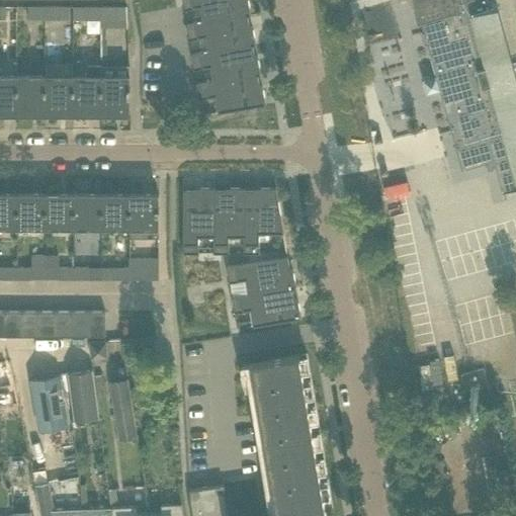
[(248,17),(246,2),(243,2),(242,0),(179,0),(181,9),(181,11),(197,8),(199,23),(200,24),(245,16),(245,17),(248,17)]
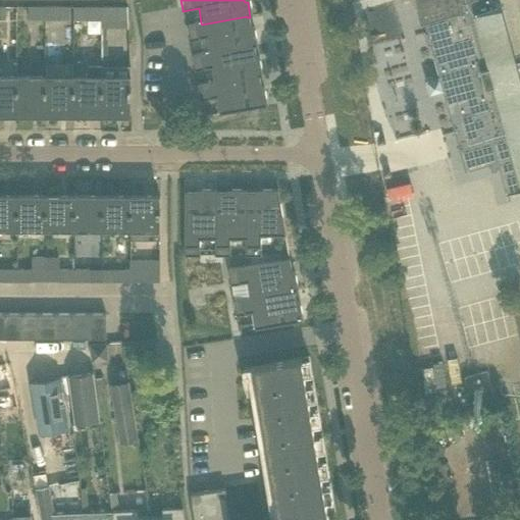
[(411,0),(414,11),(418,10),(422,24),(464,13),(463,8),(471,5),(470,2),(477,0),(411,0)]
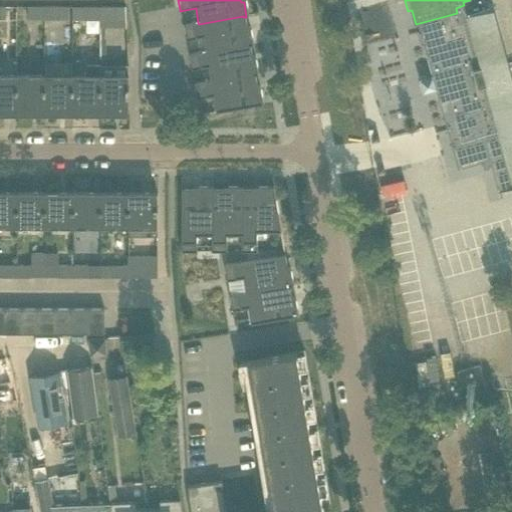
[(511,188),(511,101),(505,74),(511,72),(511,62),(502,66),(487,10),(485,10),(482,0),(470,0),(463,2),(464,5),(456,8),(457,13),(416,24),(420,37),(423,36),(425,44),(422,45),(431,78),(419,81),(422,93),(434,90),(456,171),(480,164),(482,171),(489,169),(496,193),(511,188)]
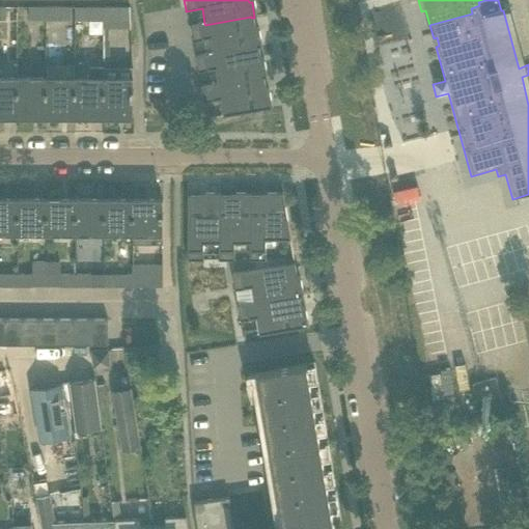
[(0,22),(15,22),(15,8),(0,8),(0,22)]
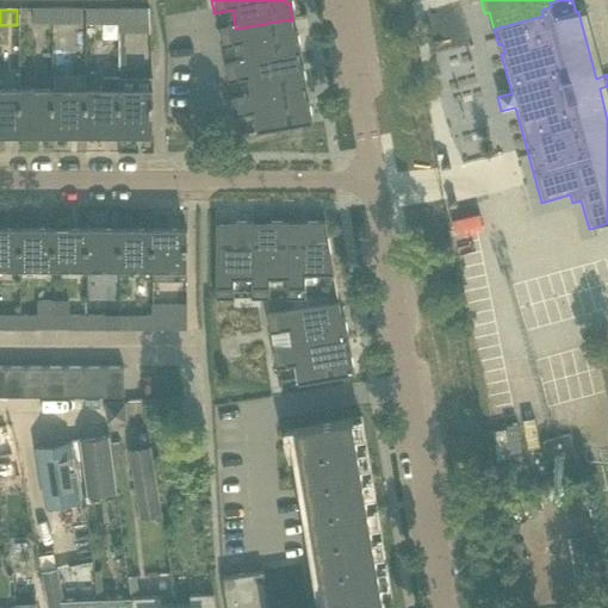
[(50,25),(50,10),(30,10),(30,25),(50,25)]
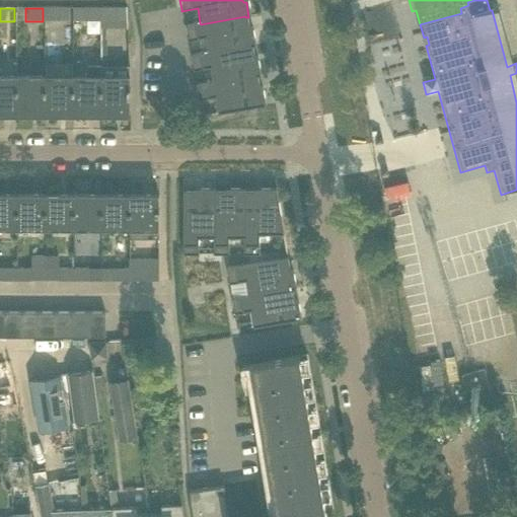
[(68,8),(59,8),(43,8),(43,21),(59,21),(68,21),(68,8)]
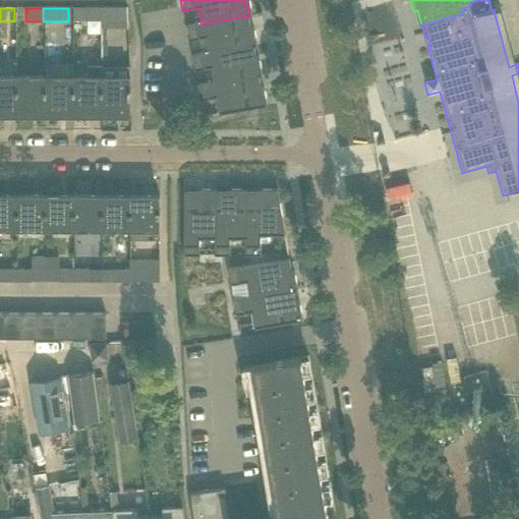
[(99,22),(99,8),(72,8),(72,21),(99,22)]
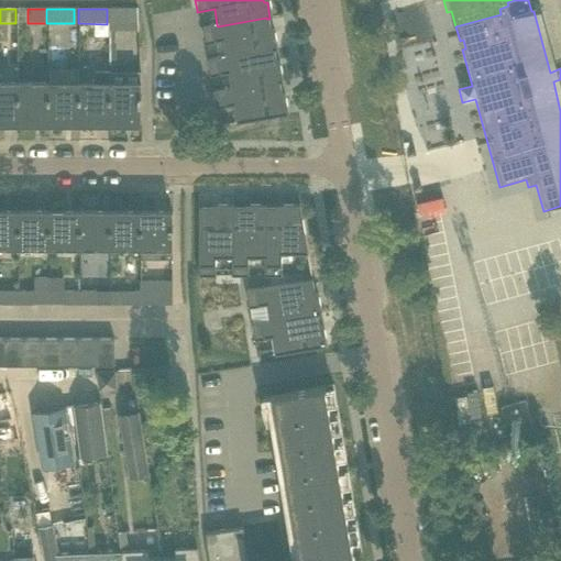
[(135,9),(125,10),(107,9),(107,24),(107,33),(136,33),(135,9)]
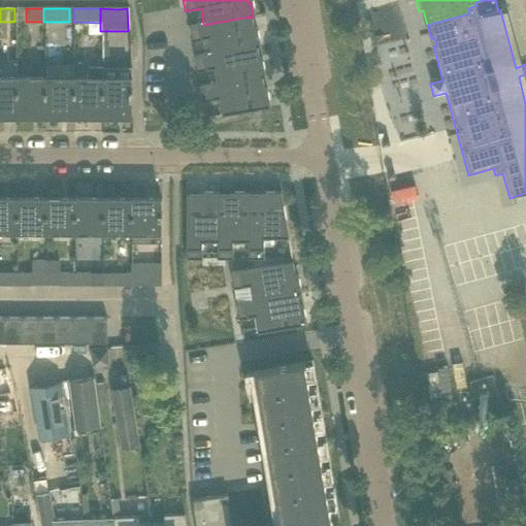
[(258,47),(256,32),(253,33),(250,18),(250,17),(204,25),(203,24),(188,26),(190,41),(206,39),(208,54),(209,55),(255,47),(255,48),(258,47)]
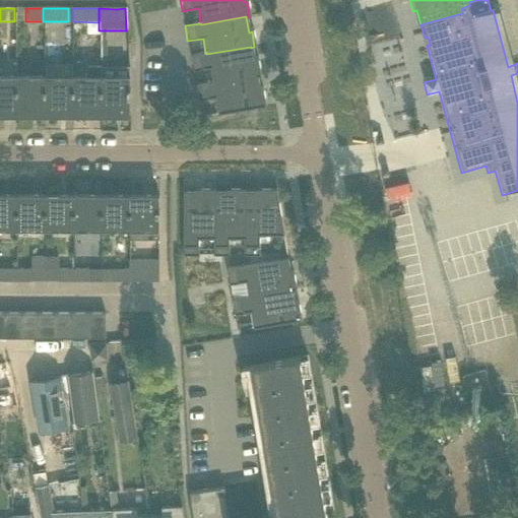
[(259,77),(257,62),(254,62),(251,48),(251,47),(206,54),(205,53),(190,56),(192,71),(208,68),(210,83),(210,84),(256,76),(256,77),(259,77)]
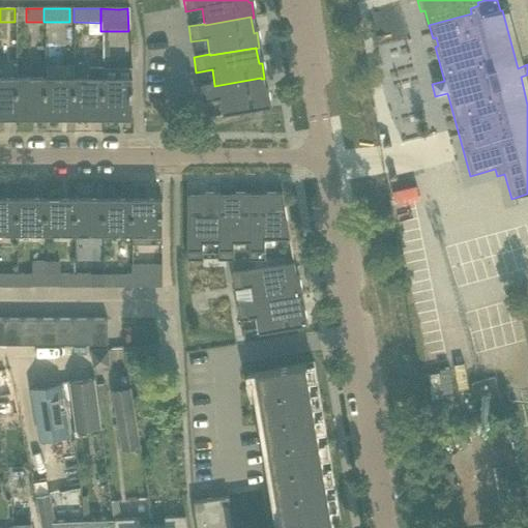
[(101,80),(101,117),(128,117),(128,118),(130,118),(130,97),(130,80),(130,68),(117,68),(117,80),(101,80)]
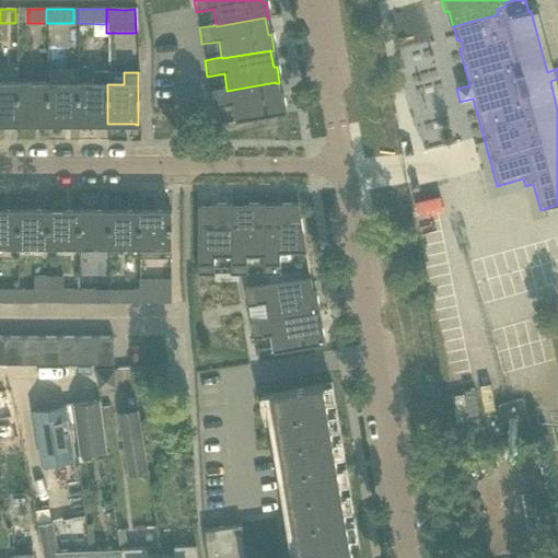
[(77,84),(77,124),(107,124),(107,84),(107,73),(92,73),(92,84),(77,84)]
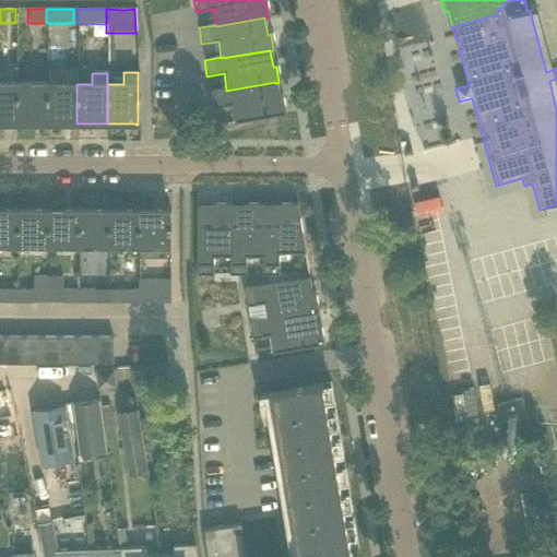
[(284,116),(282,99),(279,99),(275,83),(275,82),(226,91),(226,90),(210,93),(212,109),(229,106),(232,123),(233,123),(240,122),(284,116)]
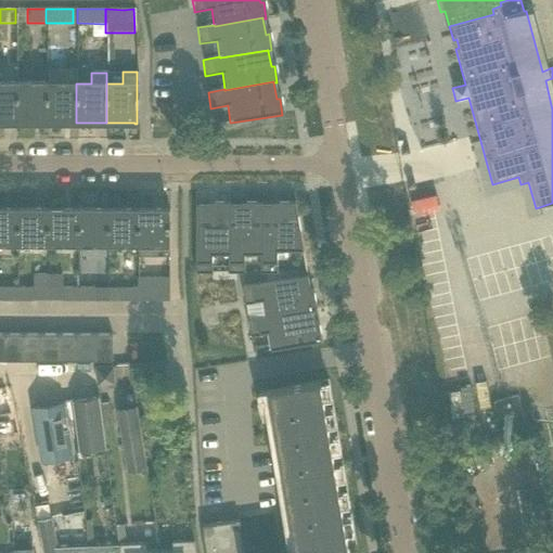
[(0,121),(15,123),(15,82),(0,82),(0,121)]
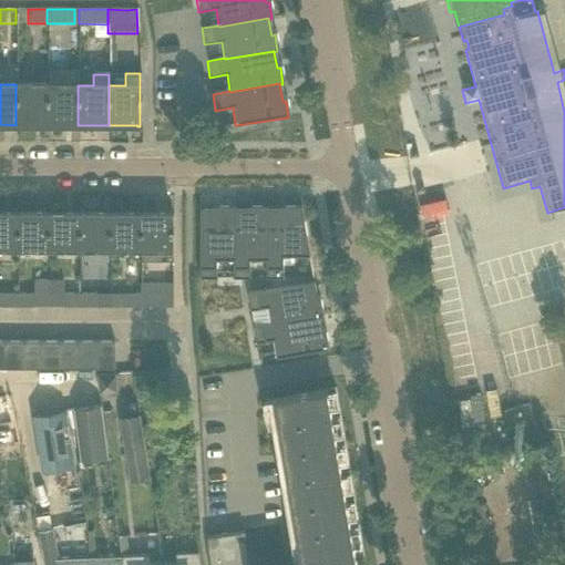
[(47,125),(47,84),(16,84),(16,125),(47,125)]
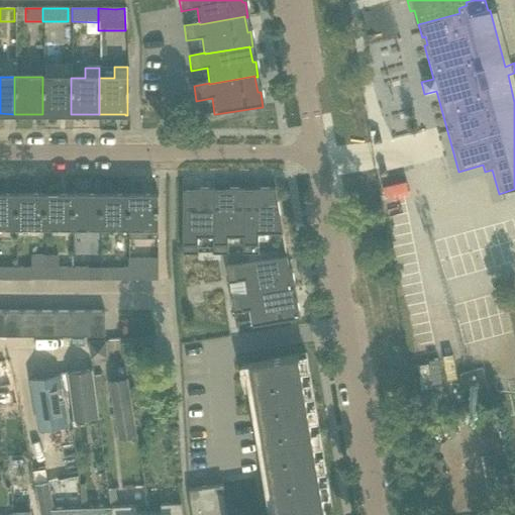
[(42,77),(42,114),(71,114),(71,78),(42,77)]
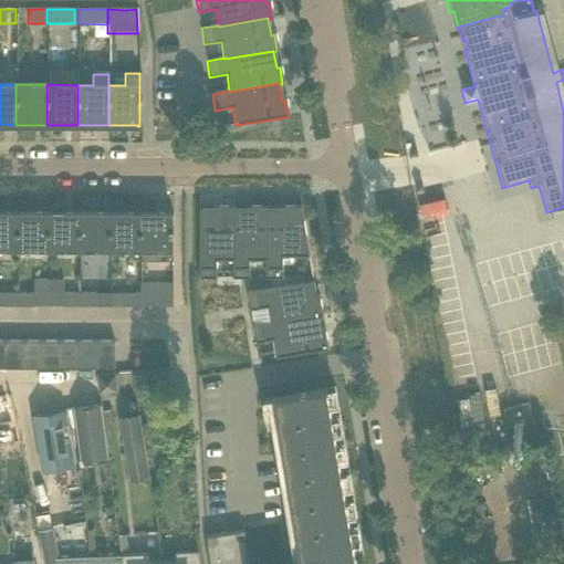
[(265,261),(265,211),(265,208),(249,207),(249,211),(242,211),(232,211),(232,261),(230,261),(230,279),(248,279),(248,261),(264,261),(265,261)]
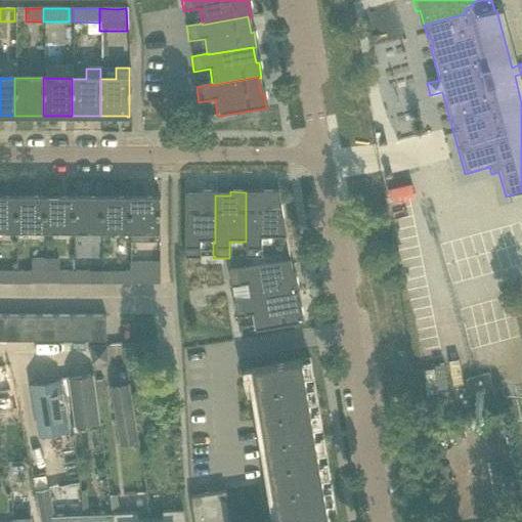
[(215,242),(215,196),(215,192),(200,192),(200,196),(193,196),(183,196),(183,222),(183,258),(199,258),(199,242),(213,242),(215,242)]
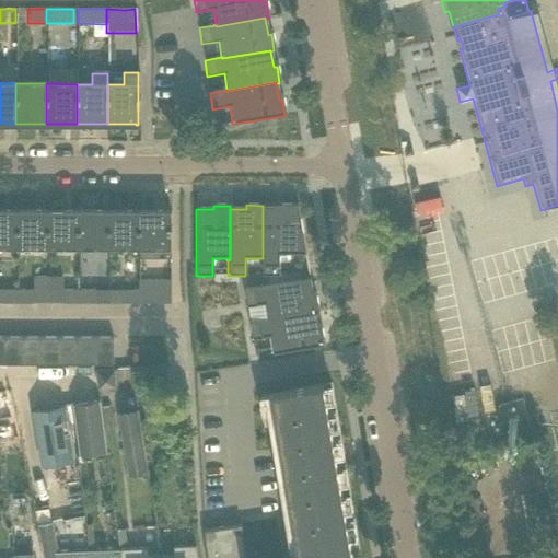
[(304,254),(297,206),(279,206),(279,209),(263,209),(263,258),(262,258),(262,276),(278,276),(278,254),(303,254),(304,254)]
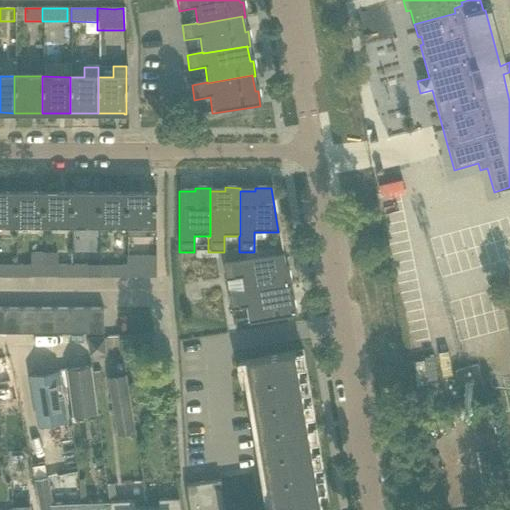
[(0,225),(14,226),(14,194),(0,194),(0,225)]
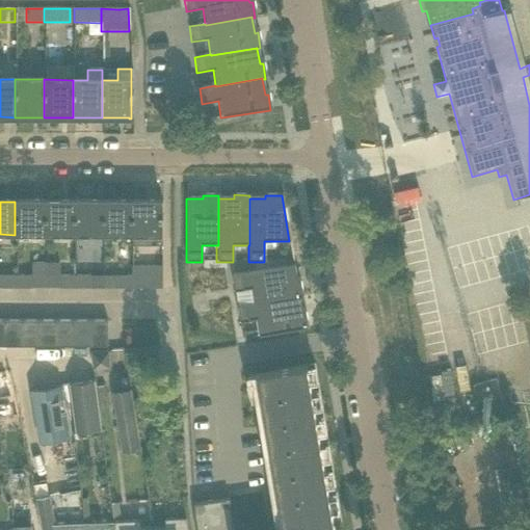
[(15,202),(15,235),(17,235),(45,235),(45,203),(15,202)]
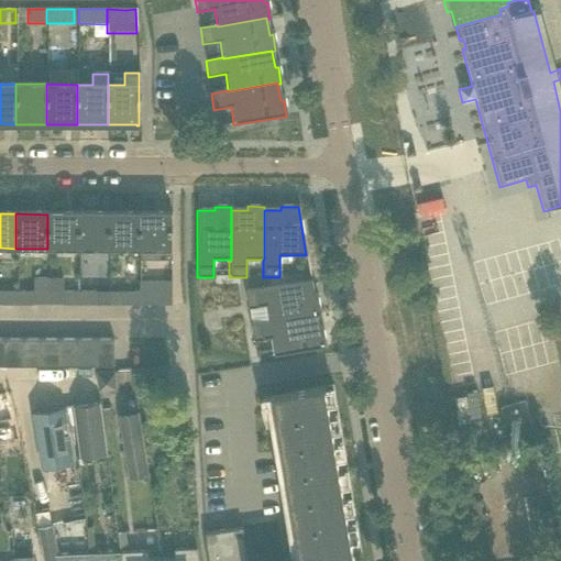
[(169,260),(169,213),(168,213),(168,215),(139,215),(139,249),(139,260),(169,260)]
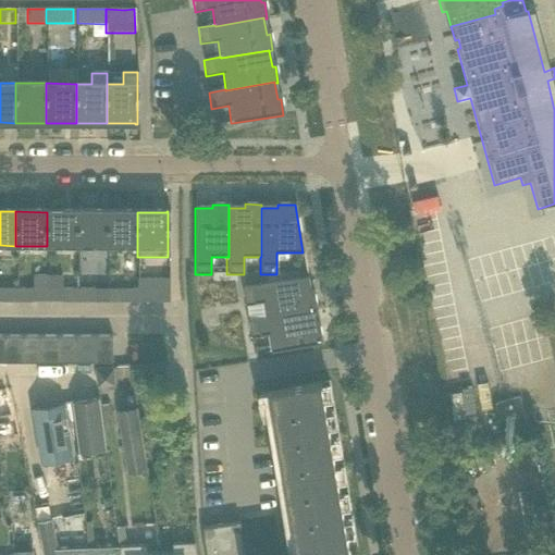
[(76,246),(76,212),(47,212),(47,246),(76,246)]
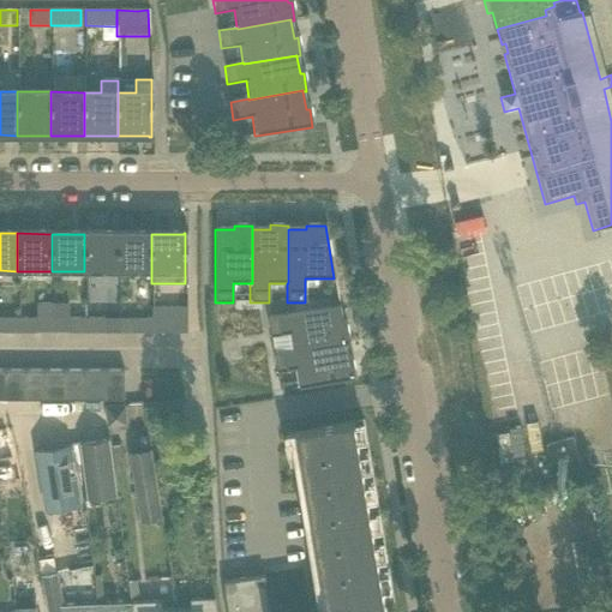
[(118,271),(118,234),(84,234),(84,271),(118,271)]
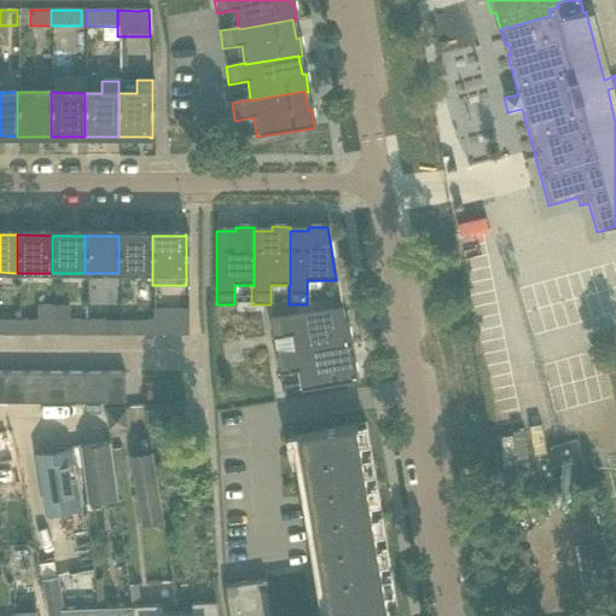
[(152,273),(152,236),(118,236),(118,273),(152,273)]
